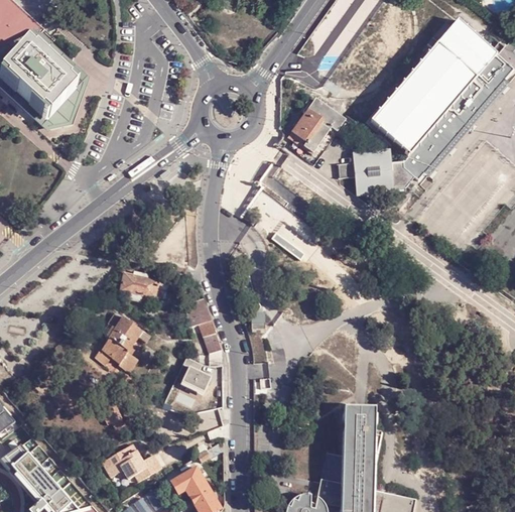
[(0,44),(37,28),(38,29),(42,25),(14,0),(0,0),(0,44)]
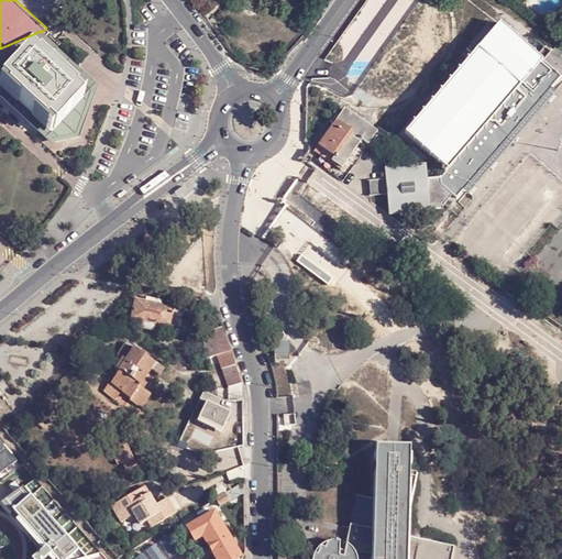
[(561,19),(558,15),(550,24),(555,29),(561,20),(561,19)]
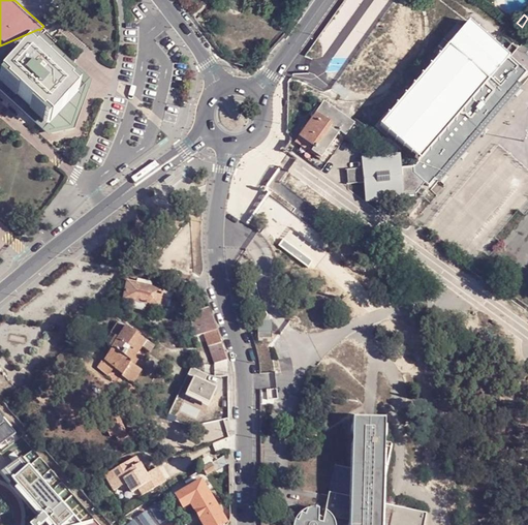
[(428,184),(435,177),(518,81),(527,69),(469,19),(462,28),(457,24),(443,39),(448,44),(380,124),(421,158),(414,166),(412,171),(424,180),(428,184)]
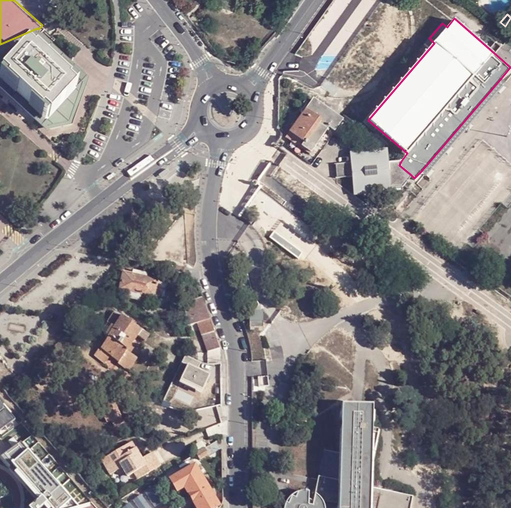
[(51,21),(45,27),(51,33),(57,27),(51,21)]
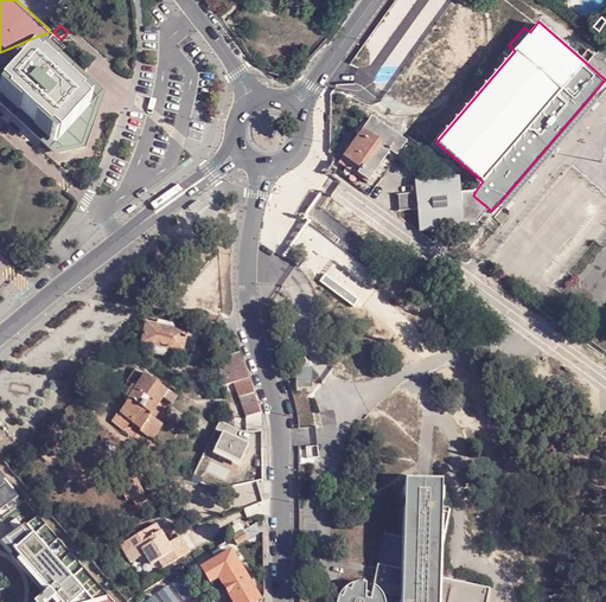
[(0,101),(52,152),(84,146),(106,90),(45,34),(44,33),(0,52),(0,101)]
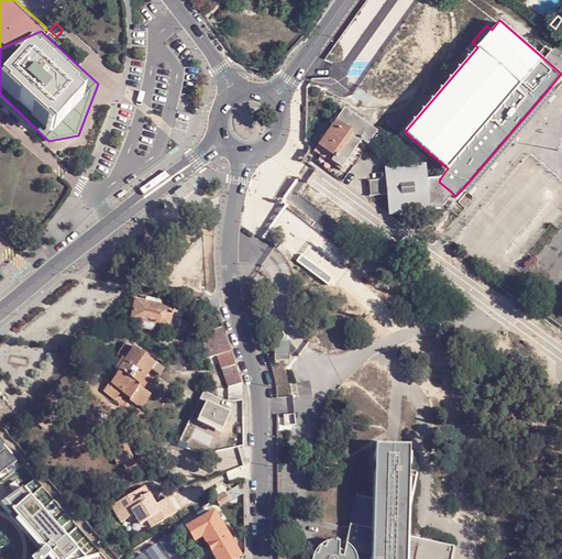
[(463,188),(470,194),(558,90),(551,86),(463,188)]
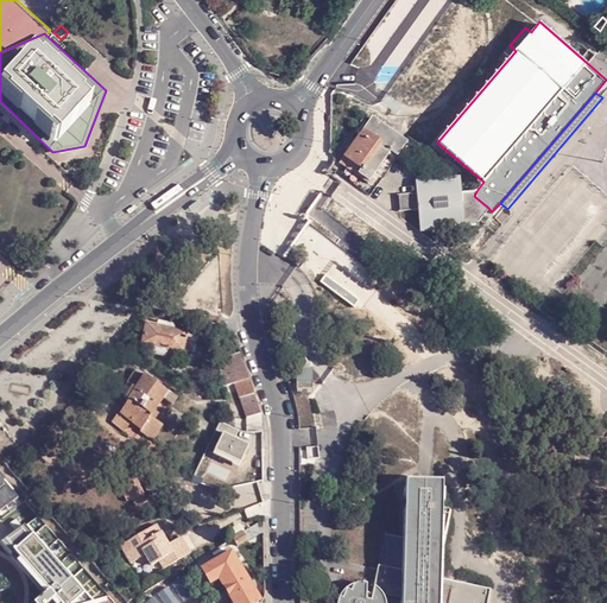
[(354,166),(368,178),(391,150),(397,152),(405,139),(372,115),(342,153),(356,163),(354,166)]
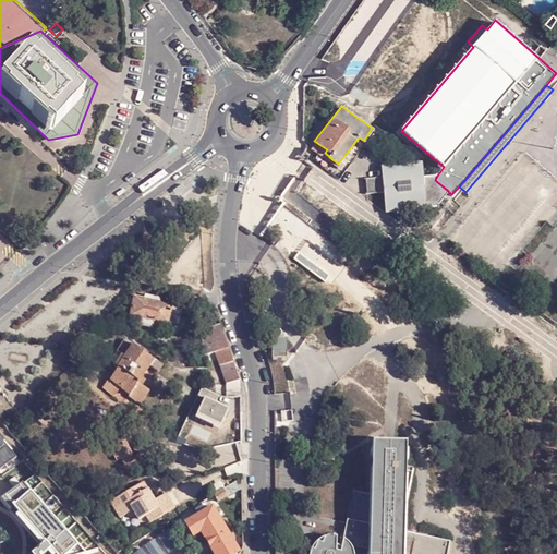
[(435,180),(437,176),(422,177),(421,163),(379,165),(380,176),(364,177),(366,191),(382,190),(384,211),(425,208),(424,203),(437,203),(447,190),(435,180)]
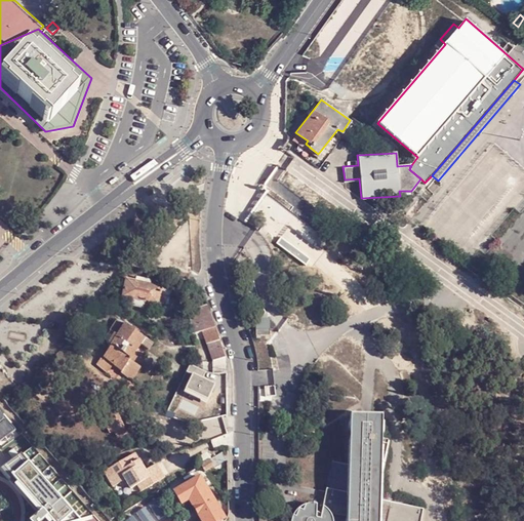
[(266,227),(283,224),(286,223),(286,221),(282,202),(262,205),(266,227)]
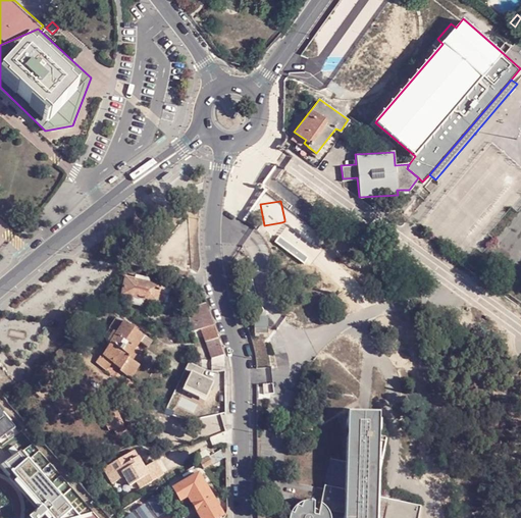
[(276,228),(269,224),(268,227),(268,231),(269,236),(271,238),(267,245),(275,249),(277,246),(291,254),(304,237),(291,226),(292,225),(284,219),(284,221),(281,222),(276,228)]
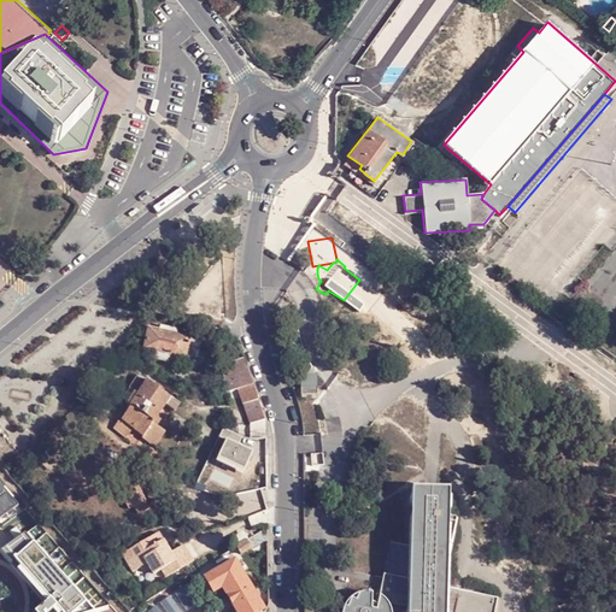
[(156,347),(171,349),(186,353),(186,352),(194,353),(195,352),(198,345),(200,345),(200,342),(201,335),(193,333),(194,324),(185,321),(182,331),(166,328),(168,321),(154,318),(153,325),(148,324),(145,345),(156,347)]
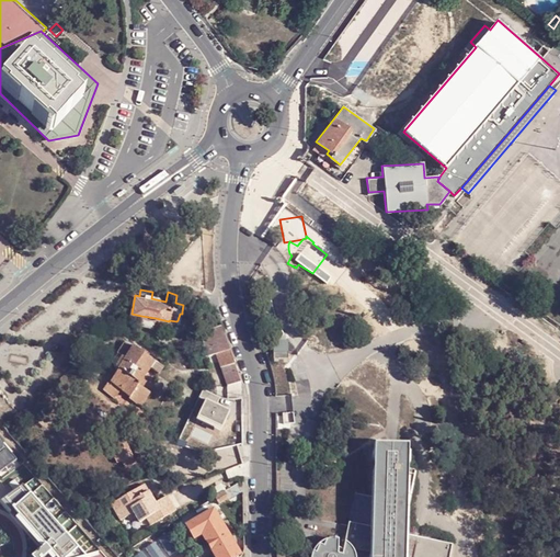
[(153,327),(156,318),(141,316),(140,324),(153,327)]
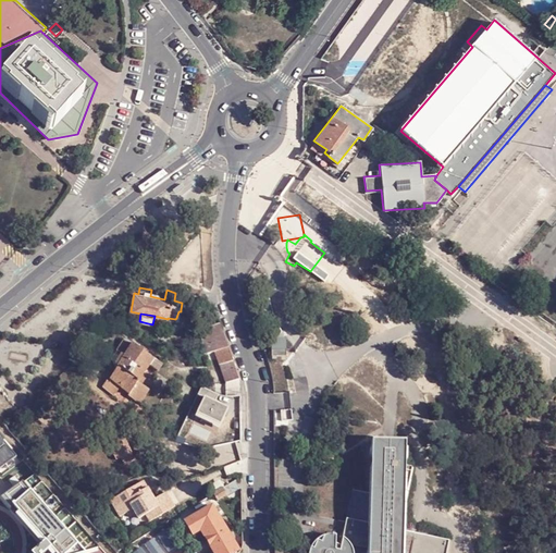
[(229,344),(220,321),(207,327),(208,329),(215,348),(229,344)]
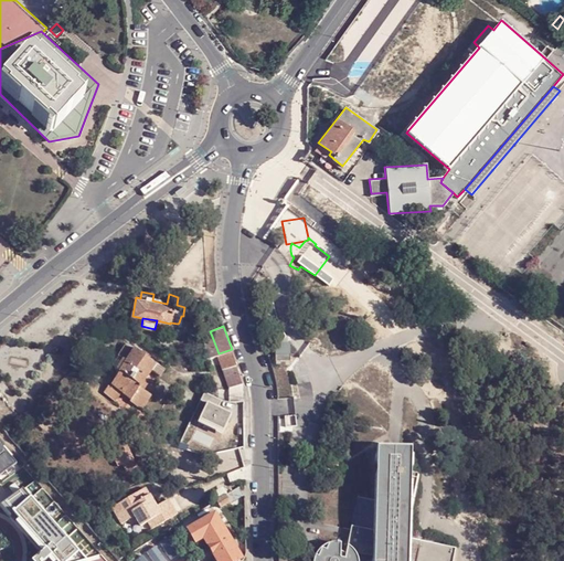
[(204,336),(209,357),(219,353),(211,334),(204,336)]
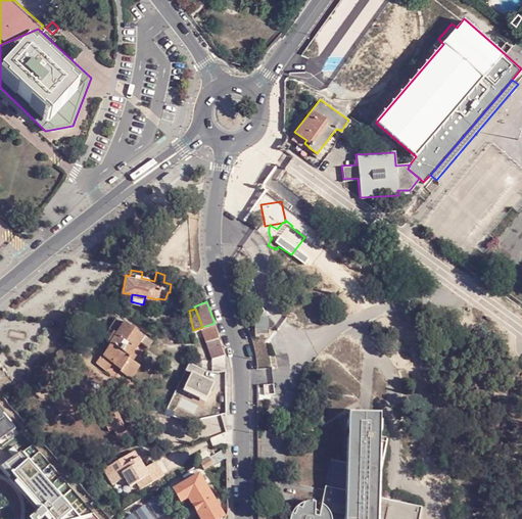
[(117,314),(104,333),(111,339),(131,354),(140,338),(150,345),(155,338),(145,332),(124,318),(117,314)]
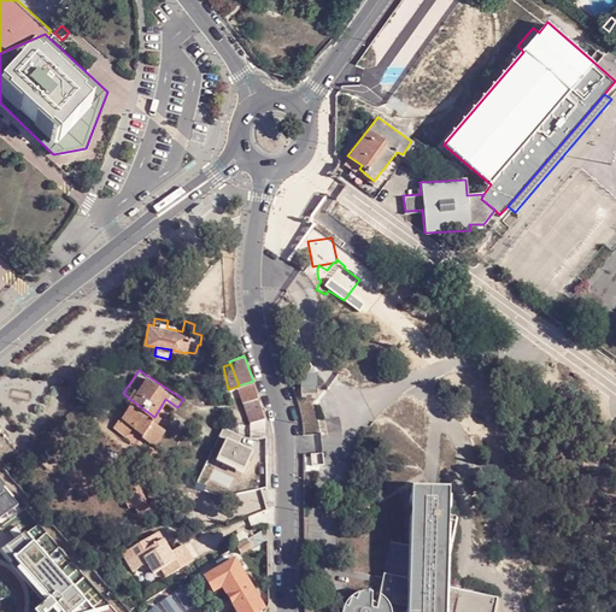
[(300,389),(316,389),(315,371),(300,371),(300,389)]
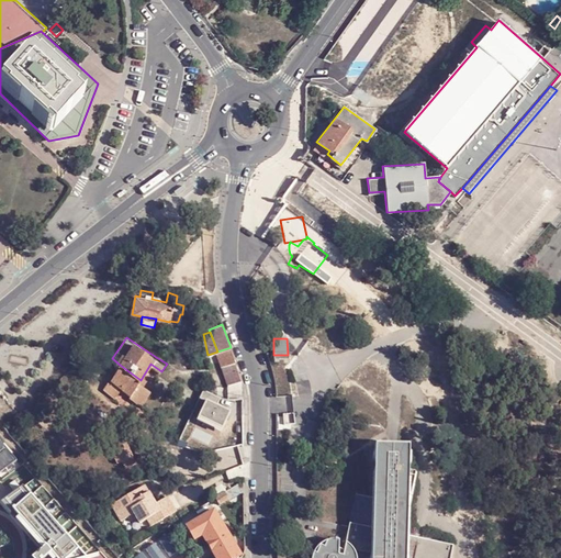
[(228,383),(242,379),(242,378),(231,347),(217,352),(222,367),(228,383)]
